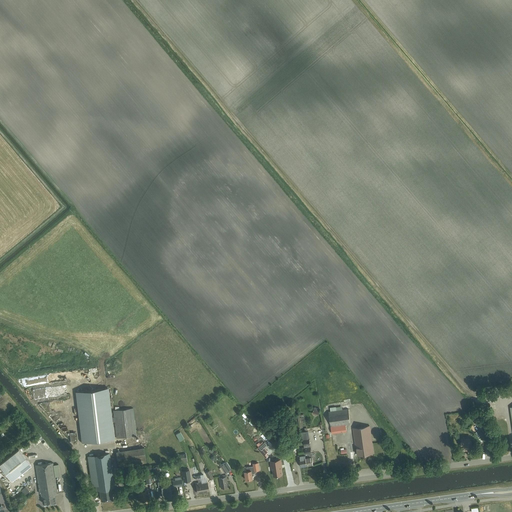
[(114,422),(114,417),(111,417),(107,388),(76,391),(82,442),(113,438),(111,422),(114,422)]
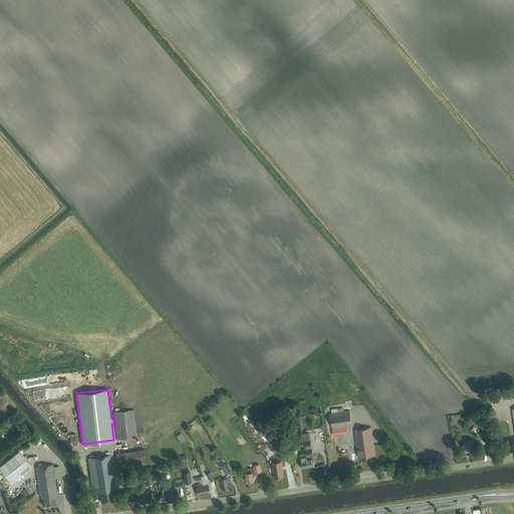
[(114,419),(114,424),(116,440),(137,438),(134,410),(113,413),(114,419)]
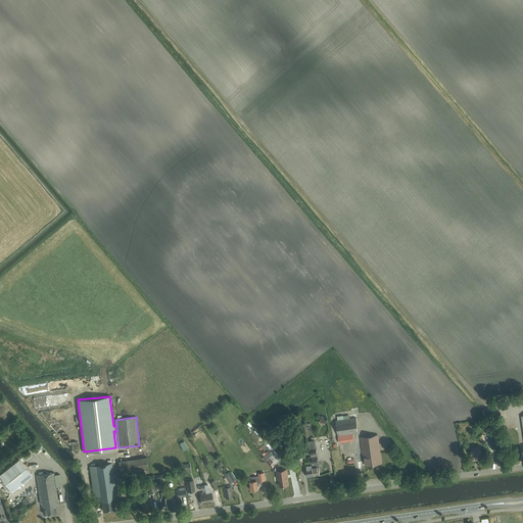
[(353,434),(358,433),(355,418),(335,420),(337,436),(353,434)]
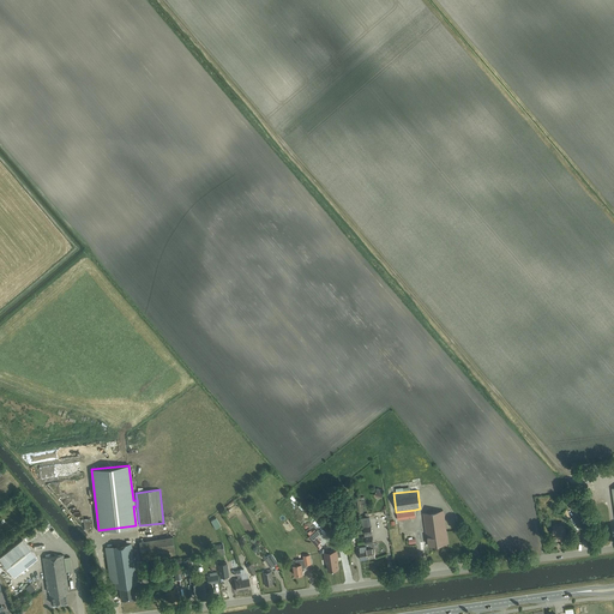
[(330,516),(337,511),(333,504),(326,509),(330,516)]
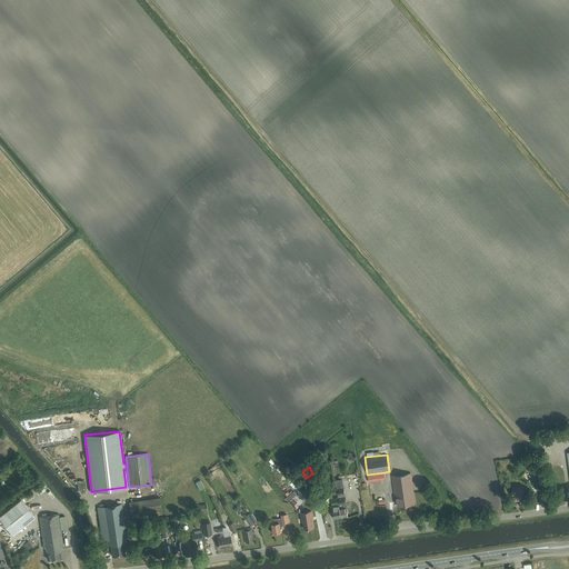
[(538,482),(543,477),(536,469),(530,473),(535,478),(533,479),(535,481),(536,480),(538,482)]
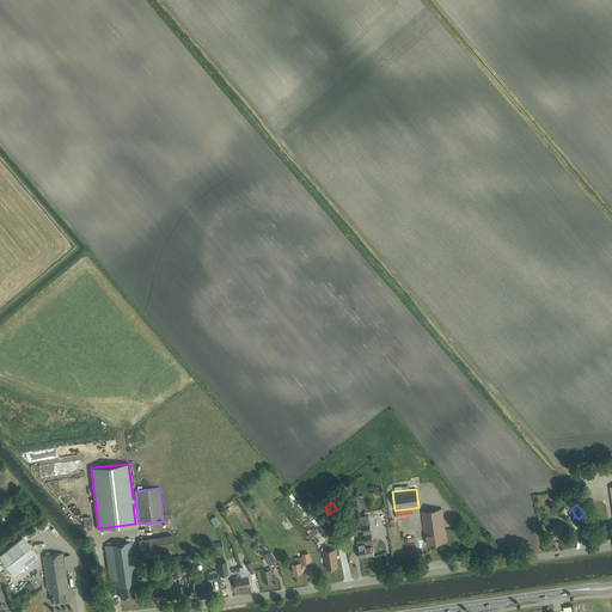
[(414,508),(395,510),(396,518),(401,516),(401,518),(410,516),(410,515),(415,514),(414,508)]
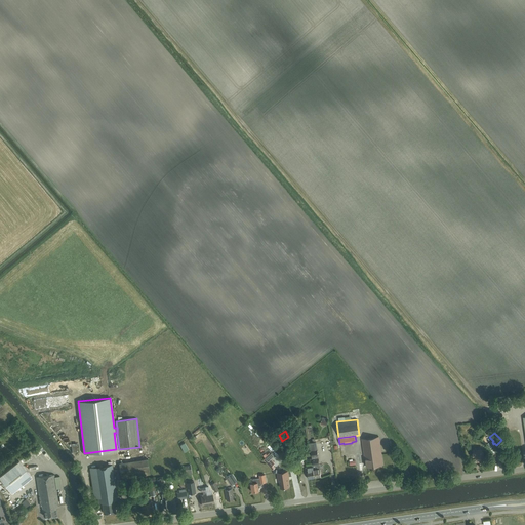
[(367,467),(382,465),(378,437),(362,439),(364,458),(365,458),(366,465),(367,465),(367,467)]
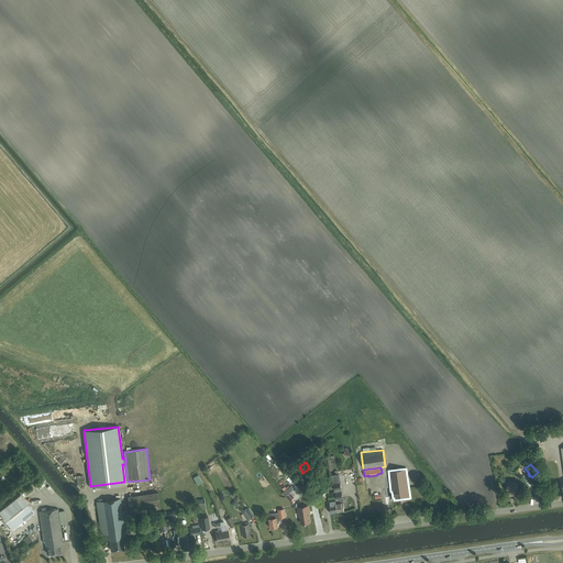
[(198,475),(194,477),(197,485),(202,482),(198,475)]
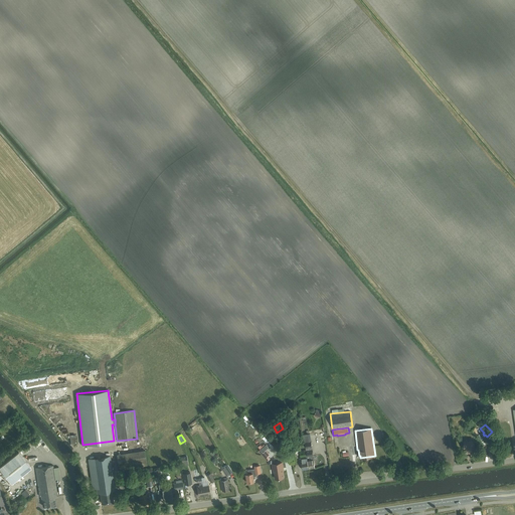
[(37,447),(35,449),(31,442),(28,443),(33,451),(42,445),(38,438),(33,440),(37,447)]
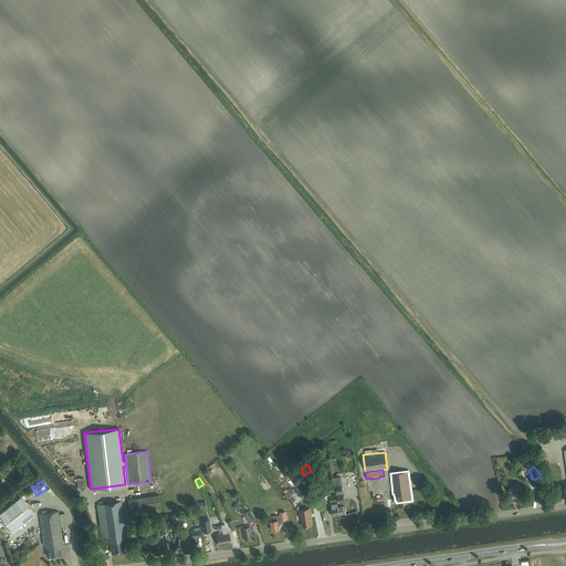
[(336,495),(338,514),(346,513),(344,503),(345,503),(344,501),(342,484),(335,485),(336,495)]
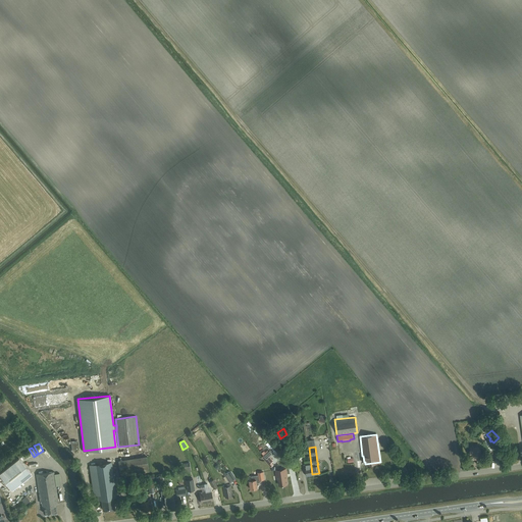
[(477,459),(481,458),(480,450),(479,450),(479,447),(470,448),(470,451),(471,458),(476,458),(477,459)]
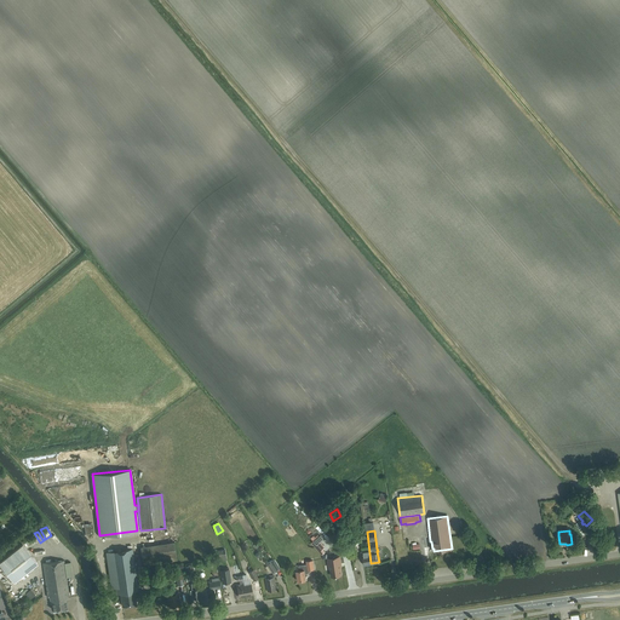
[(321,534),(311,543),(316,546),(320,551),(325,547),(320,543),(325,539),(321,534)]
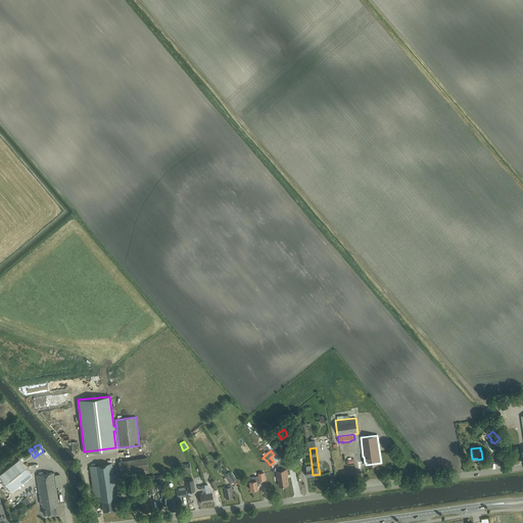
[(311,458),(310,458),(304,458),(306,468),(305,468),(307,476),(313,475),(311,458)]
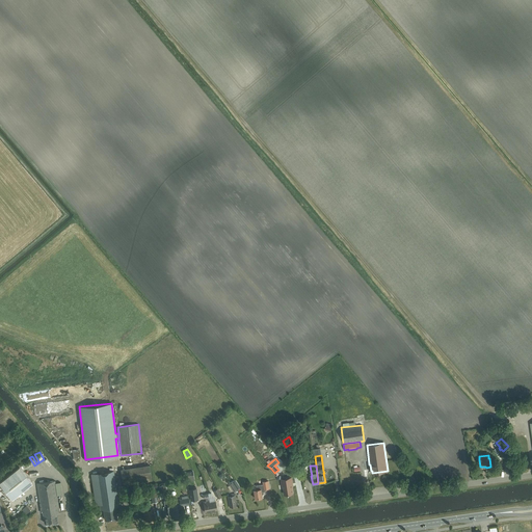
[(0,482),(0,484),(12,500),(32,483),(20,467),(0,482)]
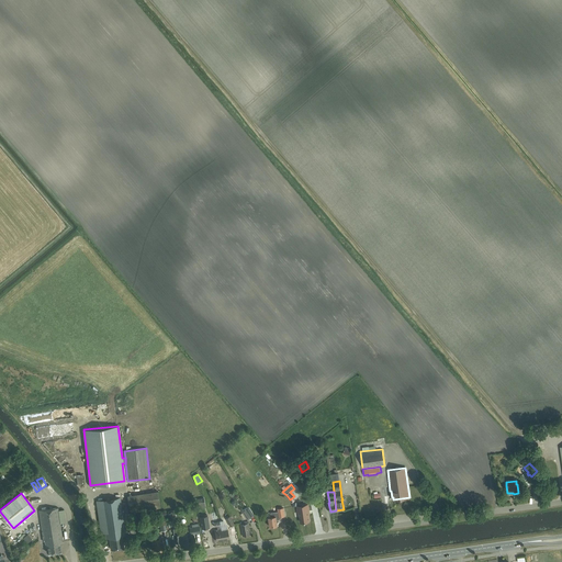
[(96,501),(101,534),(104,534),(105,538),(109,538),(111,549),(124,548),(122,536),(125,536),(120,497),(96,501)]
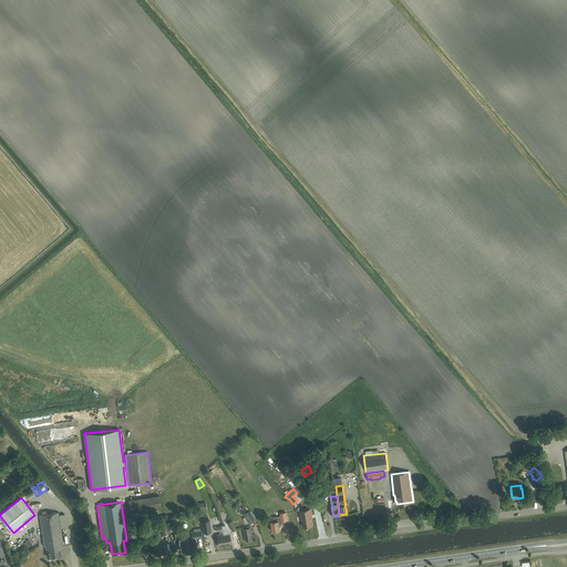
[(258,509),(258,514),(267,513),(266,505),(264,505),(265,508),(258,509)]
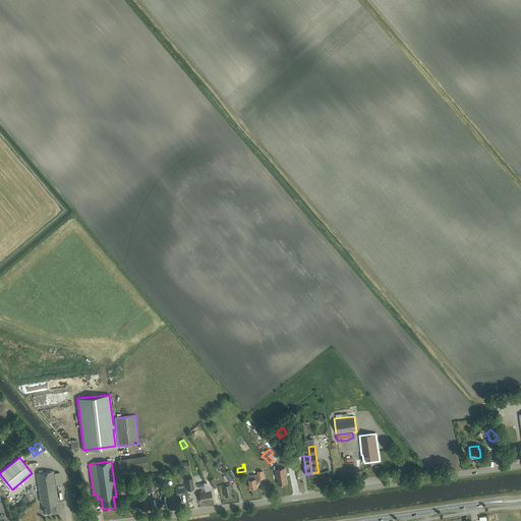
[(286,467),(276,469),(277,475),(278,475),(279,484),(287,482),(285,473),(286,473),(286,467)]
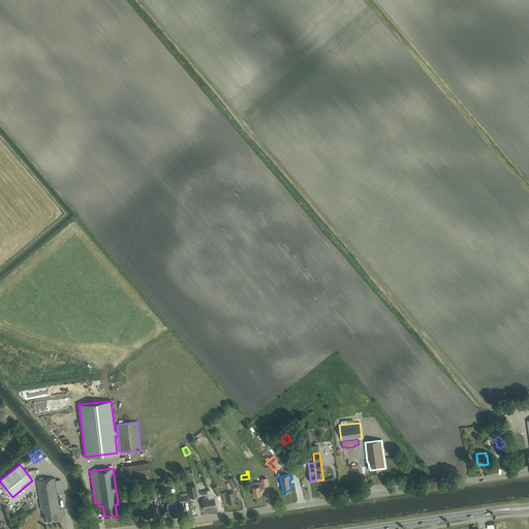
[(56,510),(60,510),(55,477),(36,480),(41,509),(42,509),(43,515),(44,515),(45,521),(58,519),(56,510)]
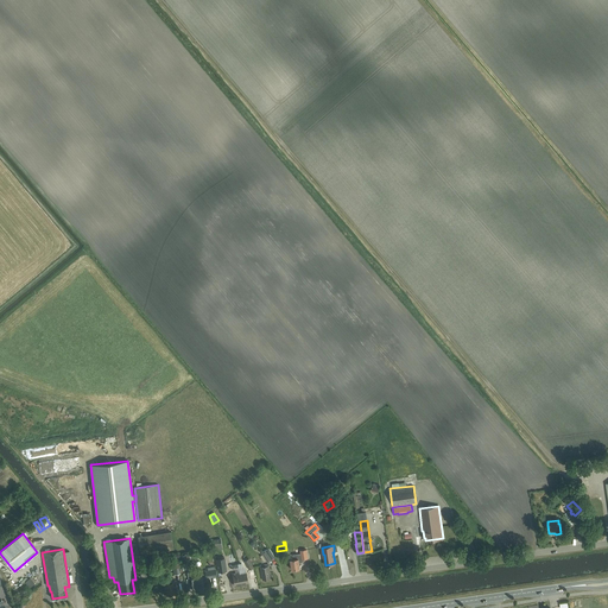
[(267,562),(271,559),(274,557),(268,549),(261,553),(267,562)]
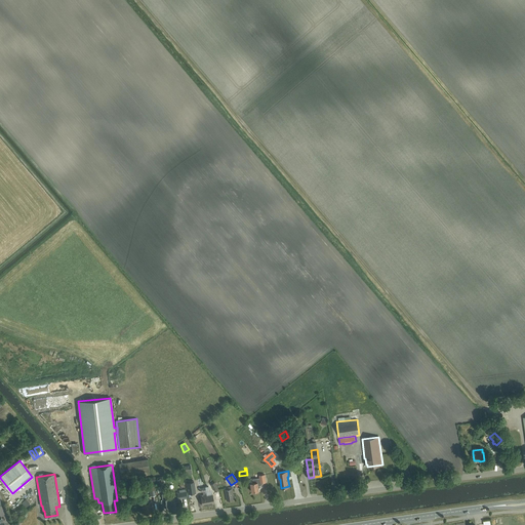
[(252,492),(258,491),(257,483),(260,482),(260,483),(266,482),(265,475),(259,475),(259,478),(253,479),(253,483),(251,483),(251,484),(250,484),(250,487),(251,487),(252,492)]
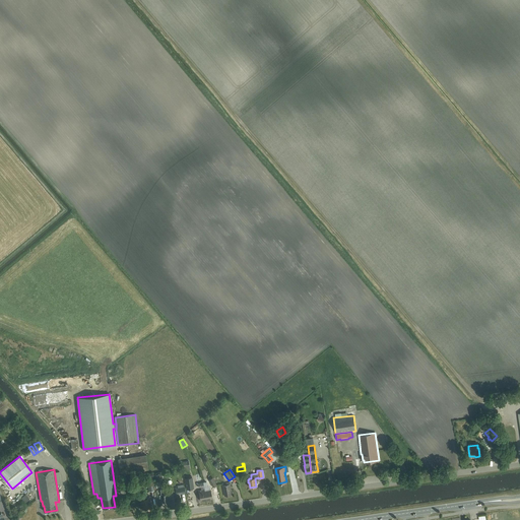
[(185,478),(187,490),(194,489),(192,476),(185,478)]
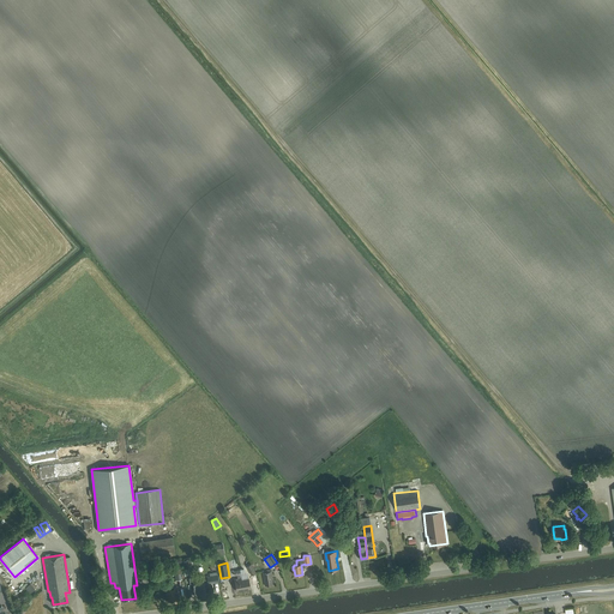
[(244,590),(240,573),(240,570),(234,571),(234,576),(238,575),(238,578),(235,579),(236,591),(244,590)]
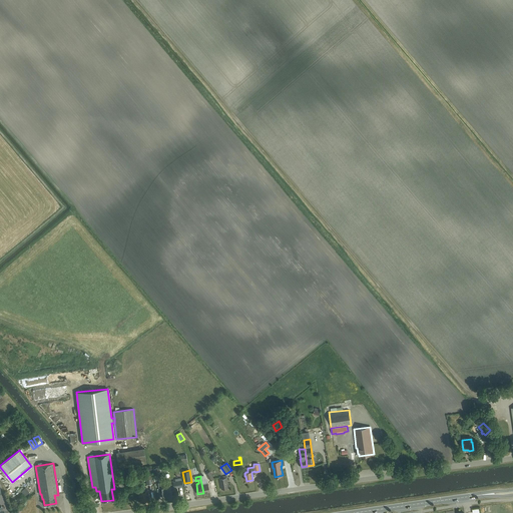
[(218,477),(221,489),(227,488),(228,488),(229,487),(228,485),(227,484),(226,484),(226,481),(227,481),(226,476),(222,477),(223,478),(220,479),(220,477),(218,477)]
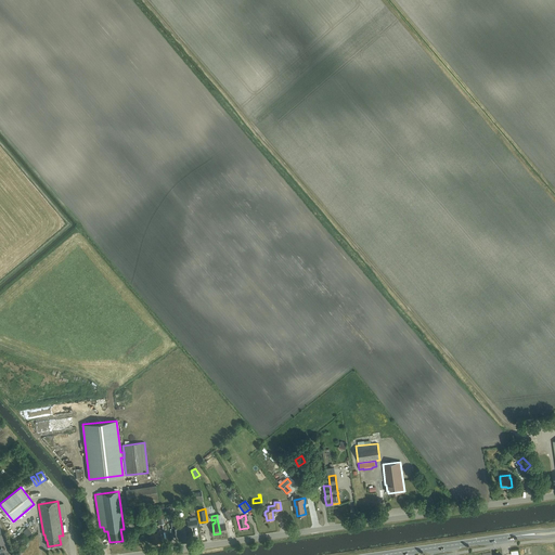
[(190,520),(186,521),(188,528),(197,526),(196,519),(196,517),(190,518),(190,520)]
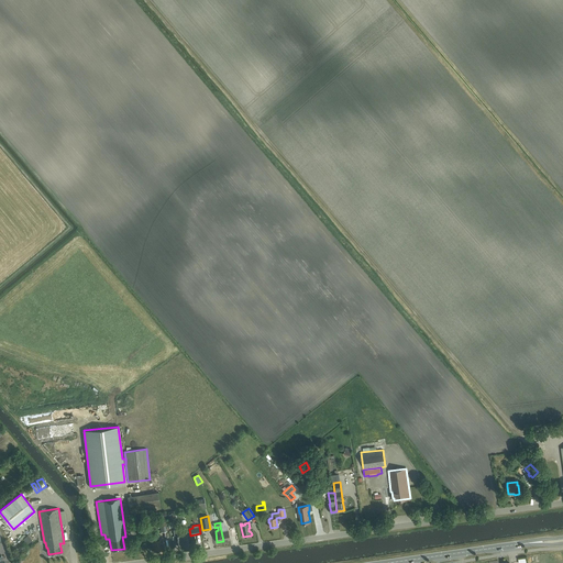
[(223,541),(230,540),(228,529),(227,529),(225,525),(220,526),(223,541)]
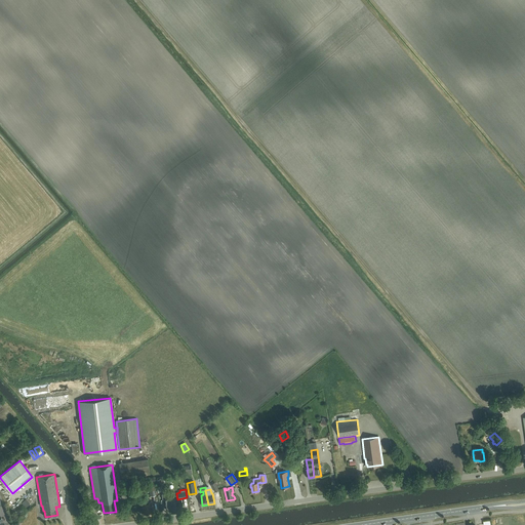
[(166,510),(175,508),(174,497),(170,497),(169,493),(162,494),(162,498),(164,498),(166,510)]
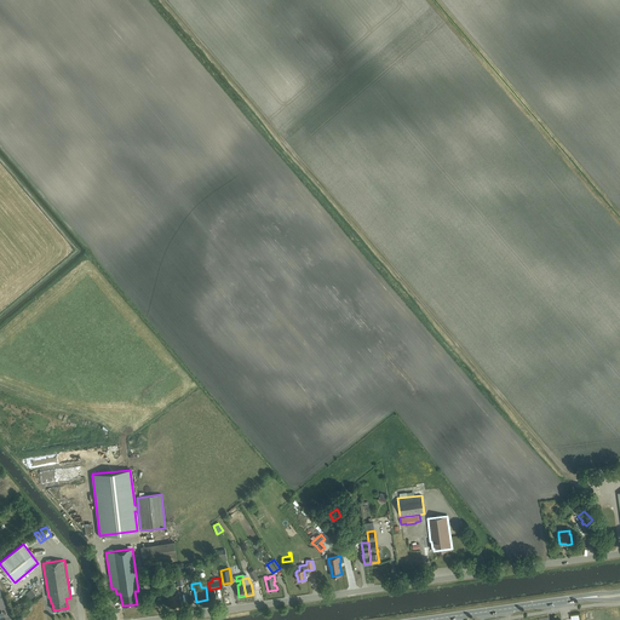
[(177,598),(179,598),(178,593),(176,593),(176,590),(166,592),(168,606),(178,604),(177,598)]
